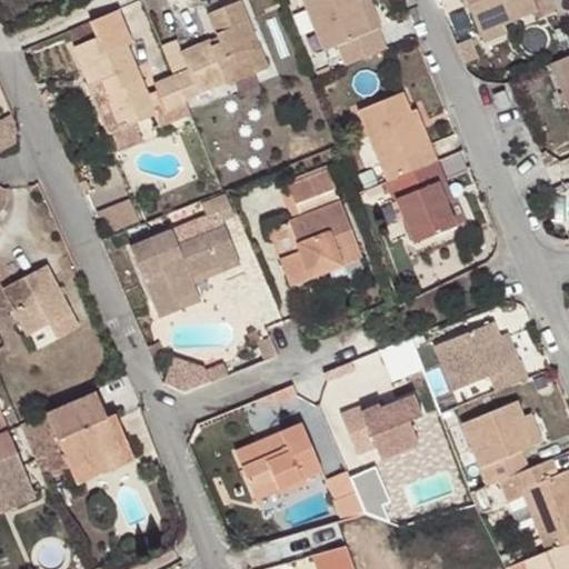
[(135,43),(120,11),(89,25),(96,39),(71,49),(88,87),(92,86),(98,82),(103,97),(98,100),(112,133),(157,116),(153,109),(160,106),(165,113),(186,105),(185,100),(225,83),(227,87),(269,68),(240,0),(206,16),(219,43),(211,47),(208,40),(179,53),(186,70),(152,85),(155,91),(147,93),(128,47),(135,43)]
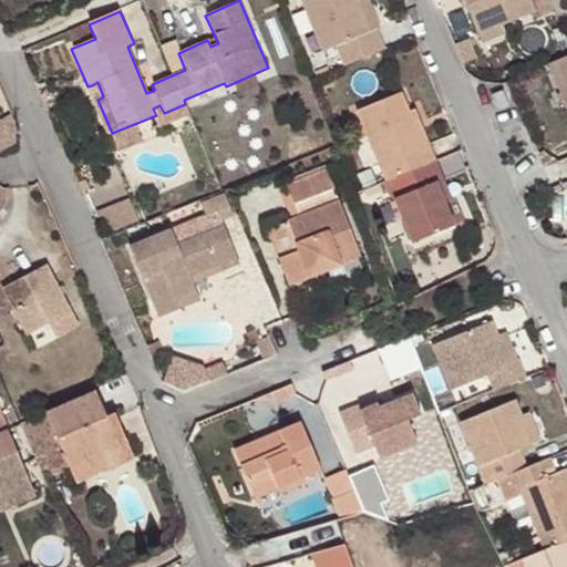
[(341,68),(384,49),(375,29),(369,32),(356,0),(299,0),(321,52),(333,49),(341,68)]
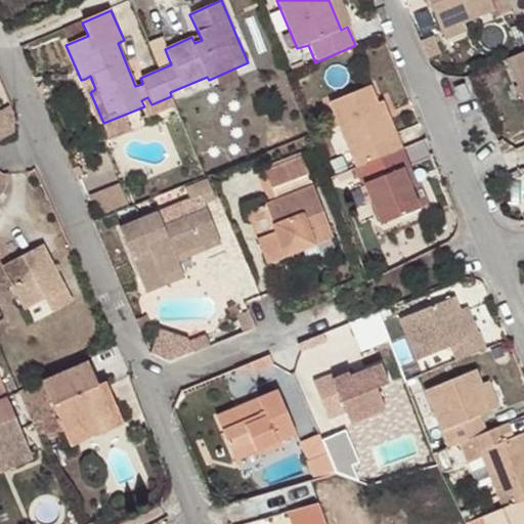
[(329,0),(341,30),(347,27),(351,25),(340,0),(329,0)]
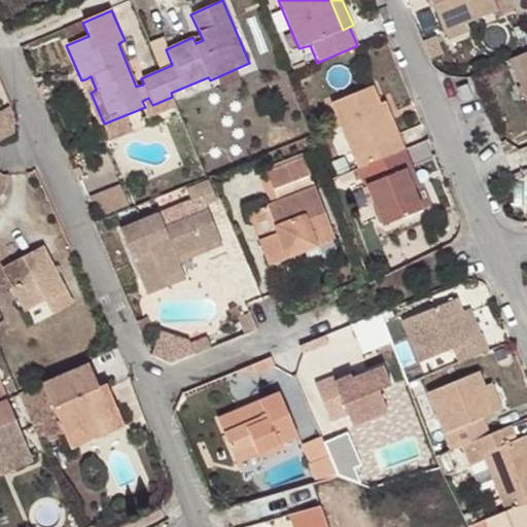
[(427,0),(442,33),(465,24),(497,11),(494,6),(491,0),(427,0)]
